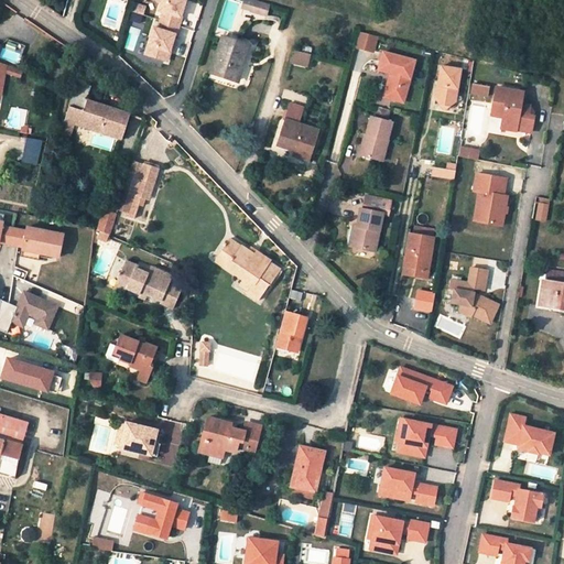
[(182,17),(186,0),(163,0),(163,2),(161,10),(164,11),(162,20),(181,25),(183,17),(182,17)]
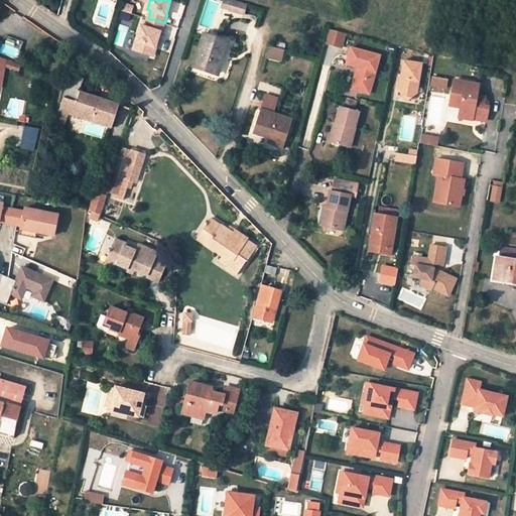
[(229,10),(236,12),(238,8),(235,7),(237,2),(231,0),(229,10)]
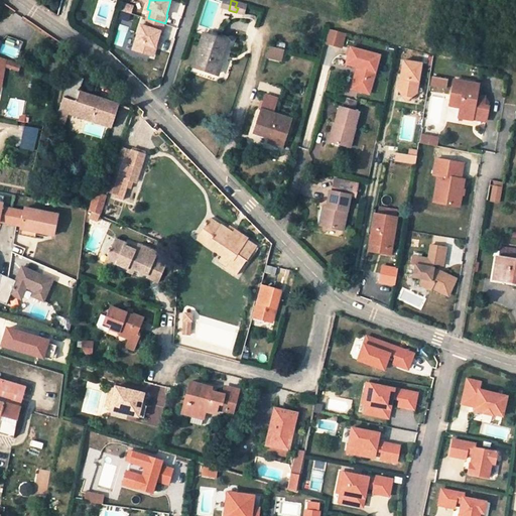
[(135,6),(124,2),(122,9),(133,13),(135,6)]
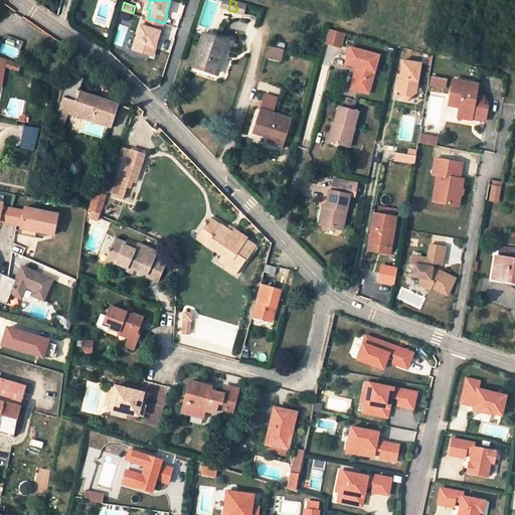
[(236,2),(234,7),(237,8),(235,12),(242,14),(245,4),(236,2)]
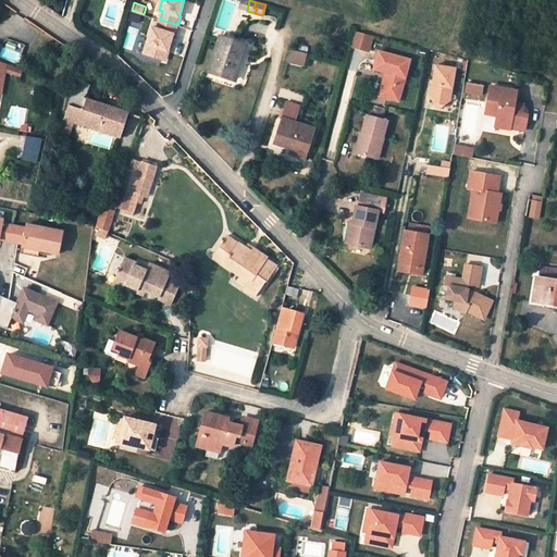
[(143,15),(132,12),(130,19),(140,22),(143,15)]
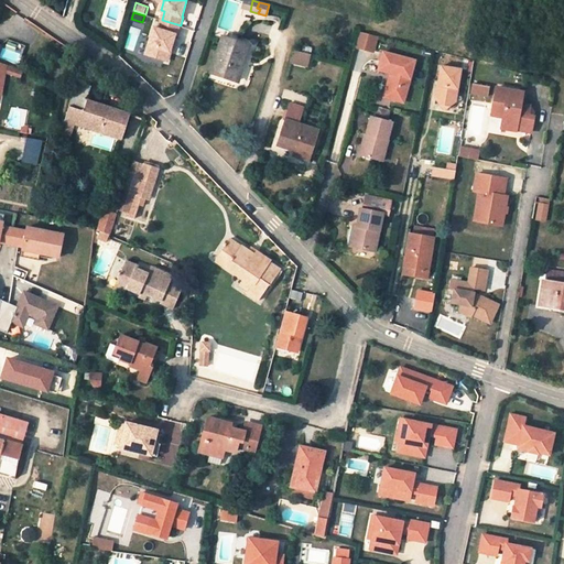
[(167,60),(176,34),(177,34),(181,25),(162,20),(159,28),(155,26),(147,53),(167,60)]
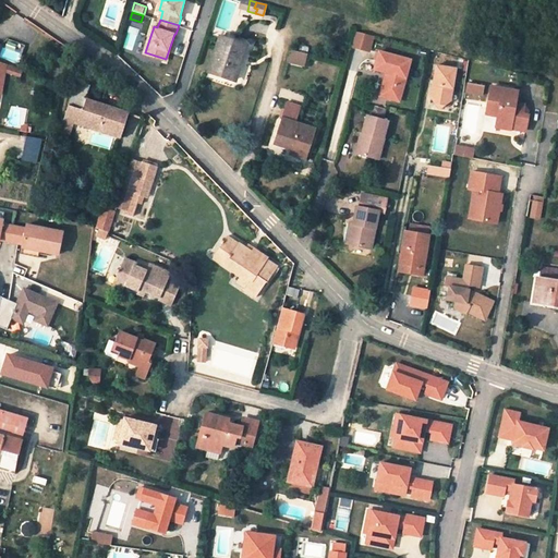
[(375,34),(358,28),(354,44),(372,48),(375,34)]
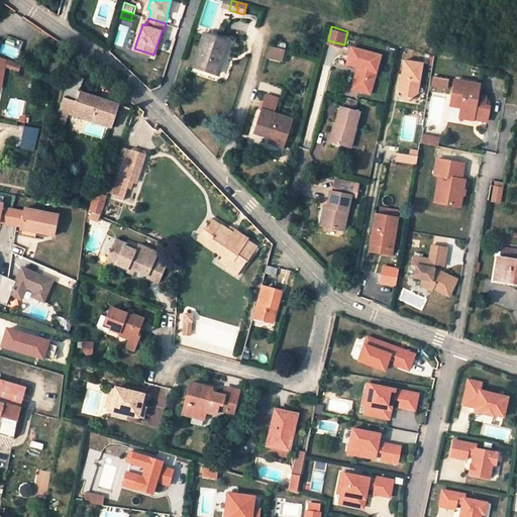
[(228,41),(204,33),(193,67),(216,74),(222,54),(224,54),(228,41)]
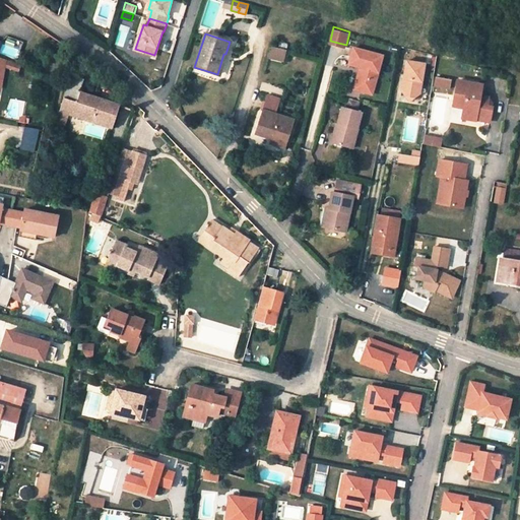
[(287,49),(274,46),(270,56),(284,60),(287,49)]
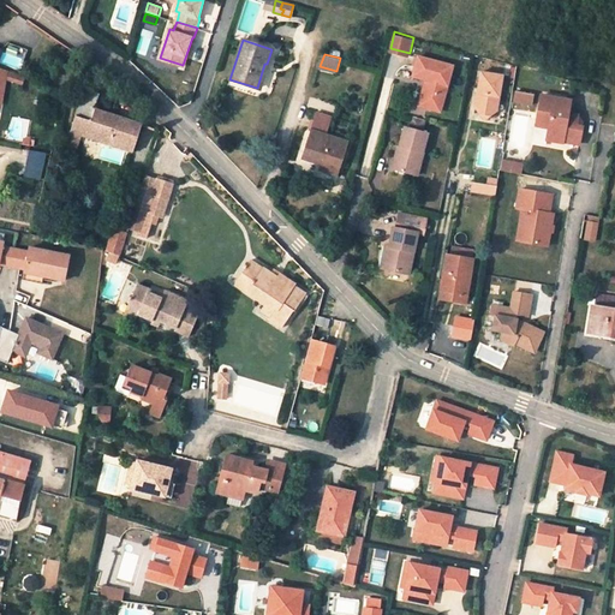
[(449,85),(454,67),(419,58),(415,76),(429,81),(422,107),(442,113),(449,85)]
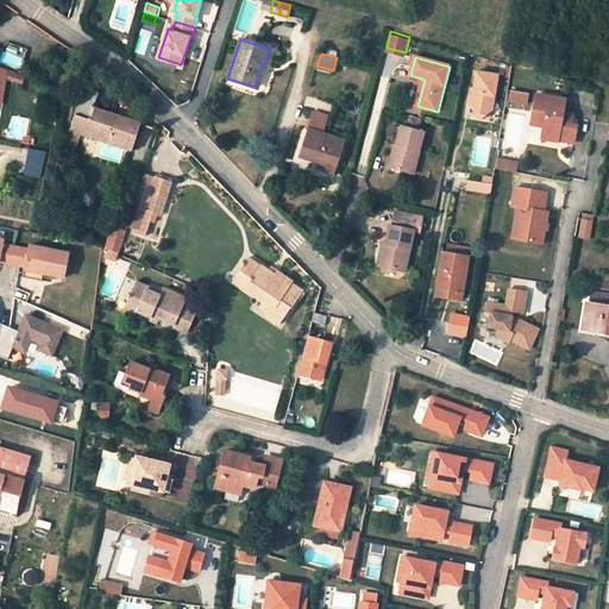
[(498,75),(477,71),(471,107),(476,112),(487,114),(493,110),(498,75)]
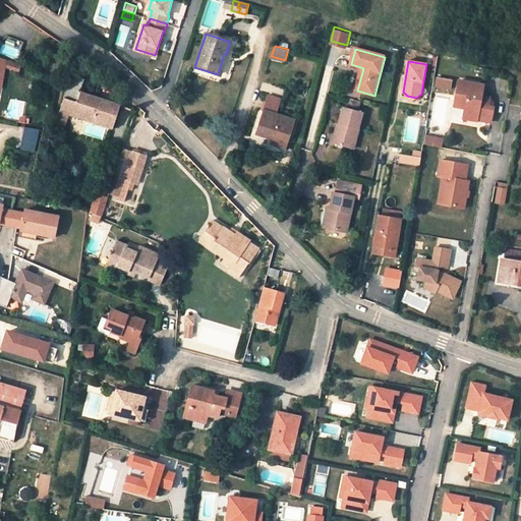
[(84,78),(71,75),(60,111),(69,114),(113,128),(120,105),(80,93),(84,78)]
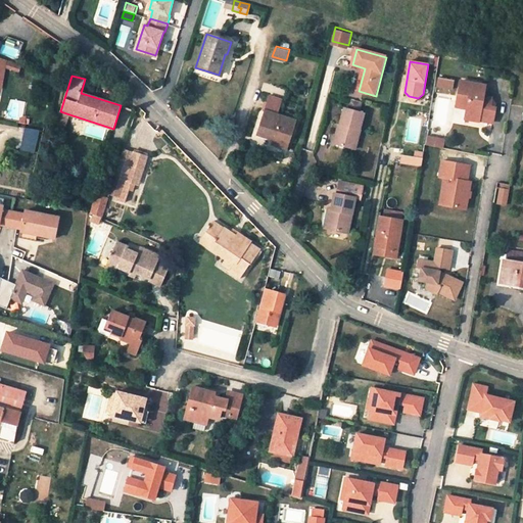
[(455,79),(440,76),(438,85),(453,88),(455,79)]
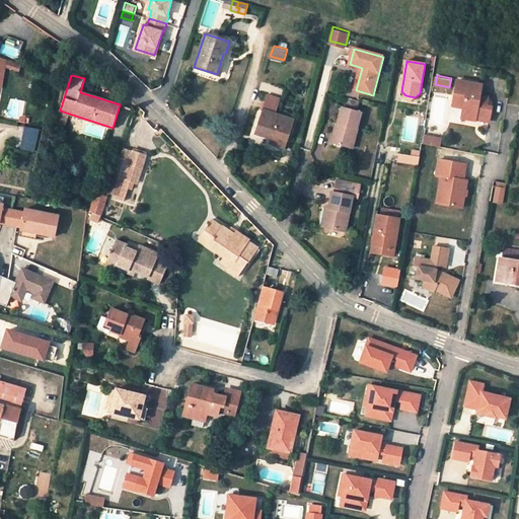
[(480,86),(456,82),(452,106),(464,109),(462,119),(476,121),(477,117),(484,118),(483,121),(489,121),(491,109),(484,108),(485,104),(487,104),(488,98),(479,96),(480,86)]
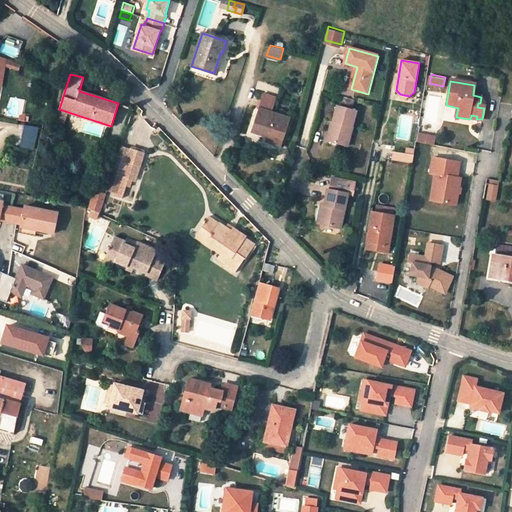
[(276,98),(263,94),(250,133),(267,138),(270,139),(269,144),(281,147),(290,118),(271,112),(274,104),(276,98)]
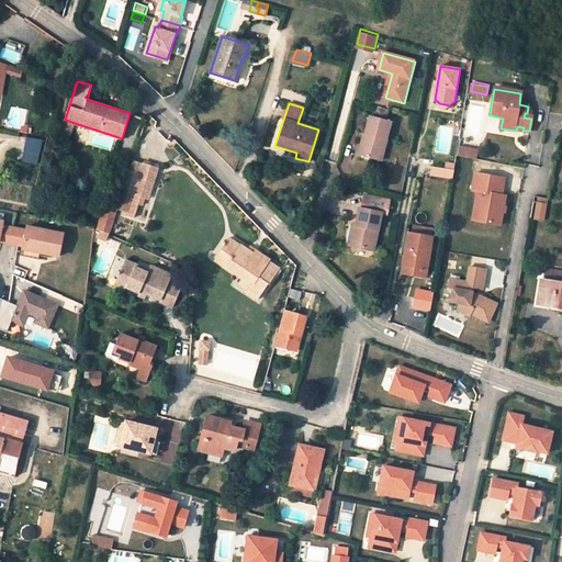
[(368,134),(362,155),(383,160),(389,139),(388,139),(392,122),(388,121),(390,110),(378,108),(375,117),(368,115),(363,133),(368,134)]
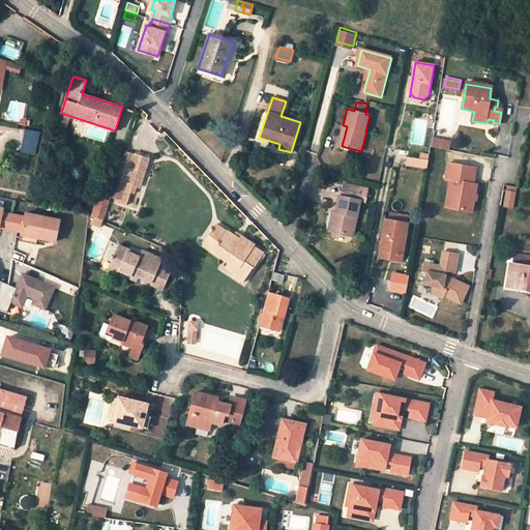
[(343,125),(337,145),(342,146),(347,126),(343,125)]
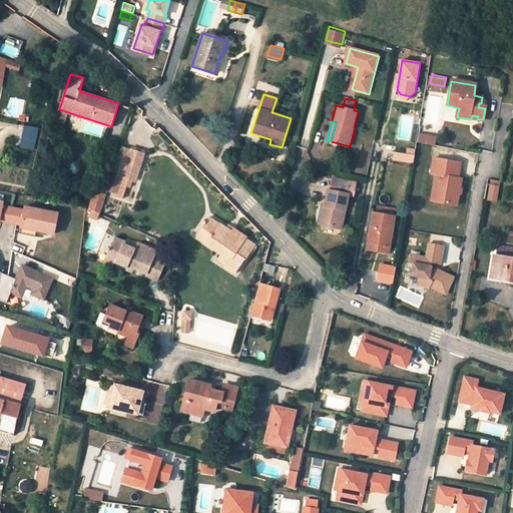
[(25,124),(22,137),(36,140),(39,127),(25,124)]
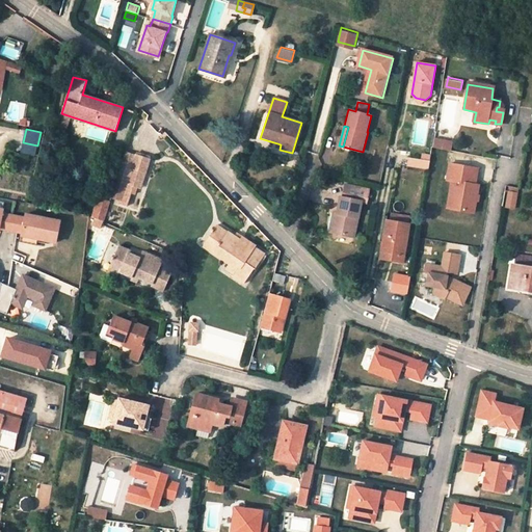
[(452,145),(434,141),(432,150),(451,153),(452,145)]
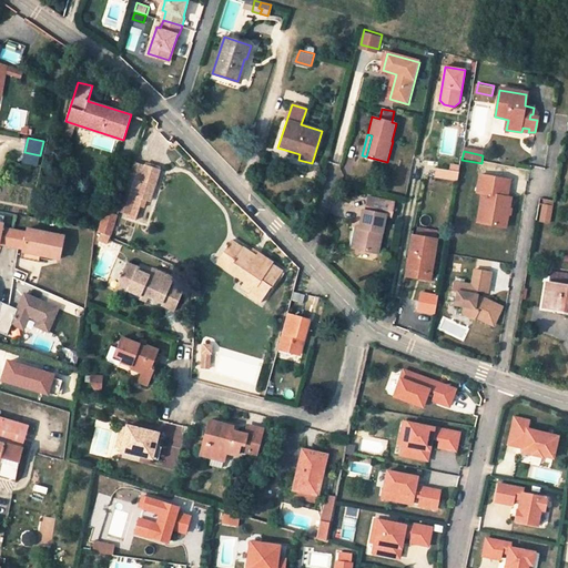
[(135,195),(144,166),(134,163),(120,210),(130,213),(135,195)]
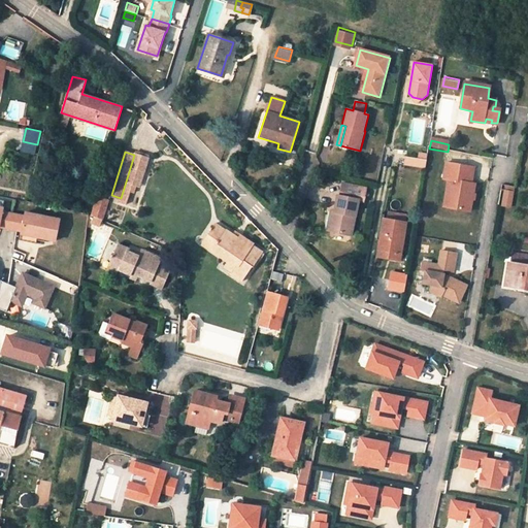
[(149,157),(135,153),(134,155),(126,182),(133,184),(137,169),(144,171),(149,157)]
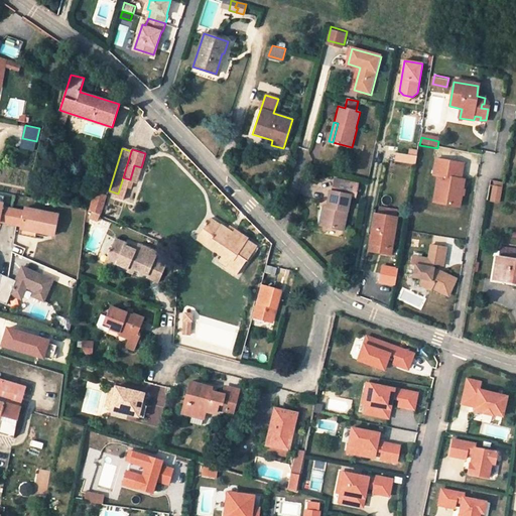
[(409,155),(397,153),(396,161),(416,164),(417,157),(409,155)]
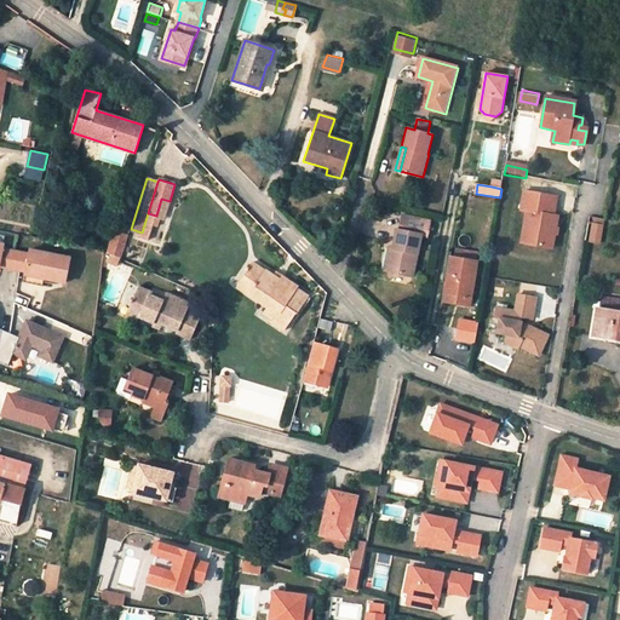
[(521,245),(552,251),(558,219),(554,218),(557,200),(524,194),(521,212),(527,213),(521,245)]
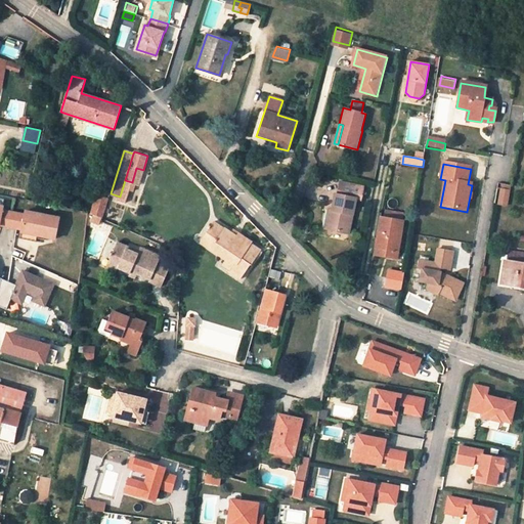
[(138,184),(143,170),(136,168),(132,182),(135,183),(138,184)]
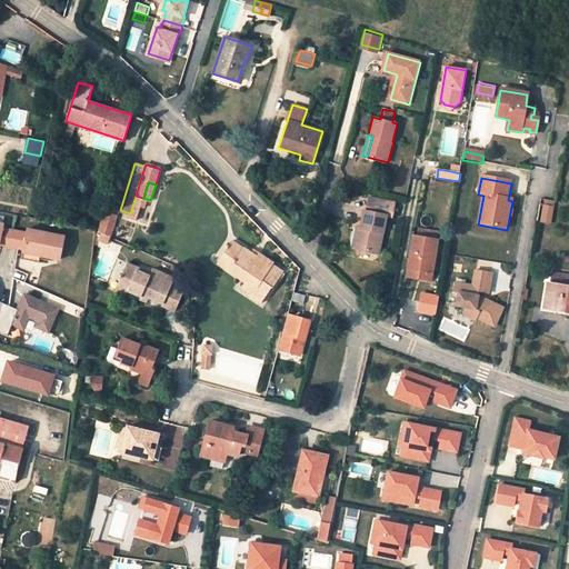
[(130,213),(129,218),(136,220),(140,207),(145,208),(147,199),(143,198),(136,196),(130,213)]
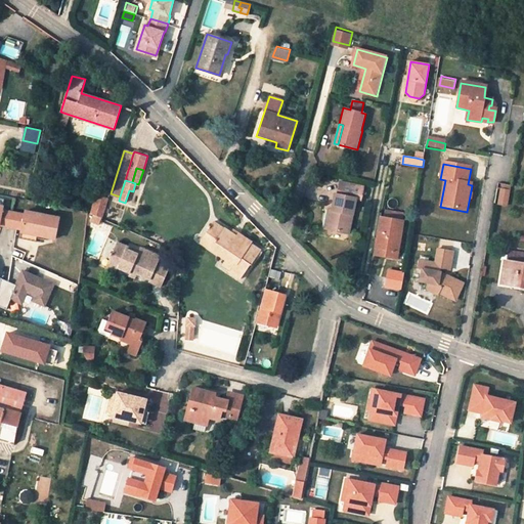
[(337,194),(335,193),(332,210),(328,228),(348,233),(355,198),(360,199),(362,187),(340,182),(337,194)]
